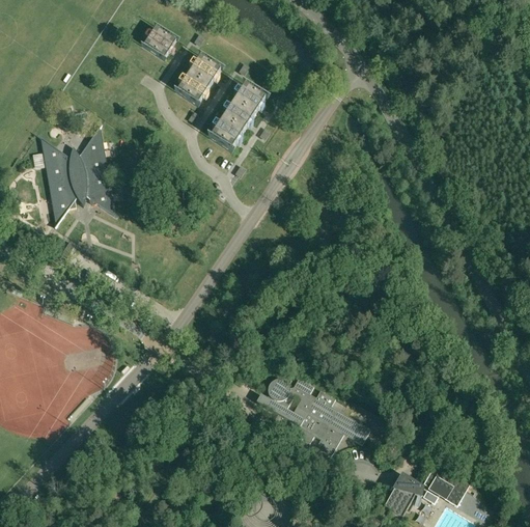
[(170,47),(171,46),(175,39),(154,26),(143,43),(164,56),(170,47)]
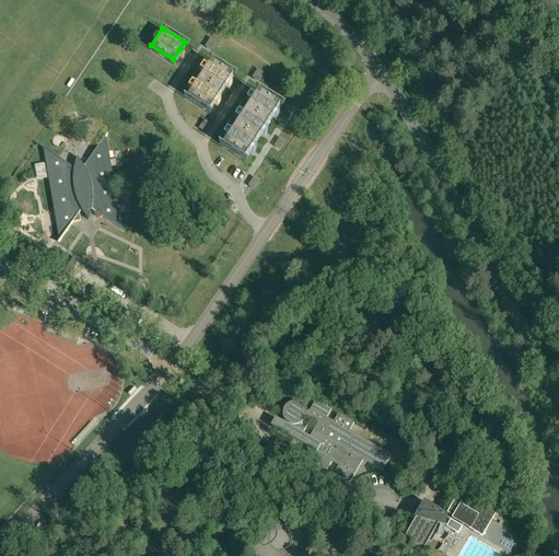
[(198,76),(220,90),(224,84),(232,72),(209,58),(198,76)]
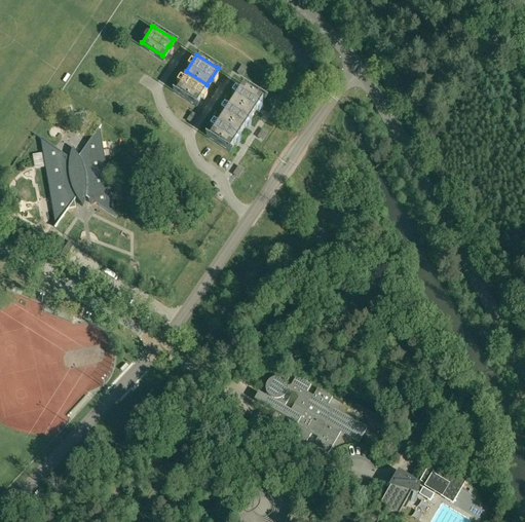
[(199,95),(207,84),(186,71),(175,87),(195,102),(199,95)]
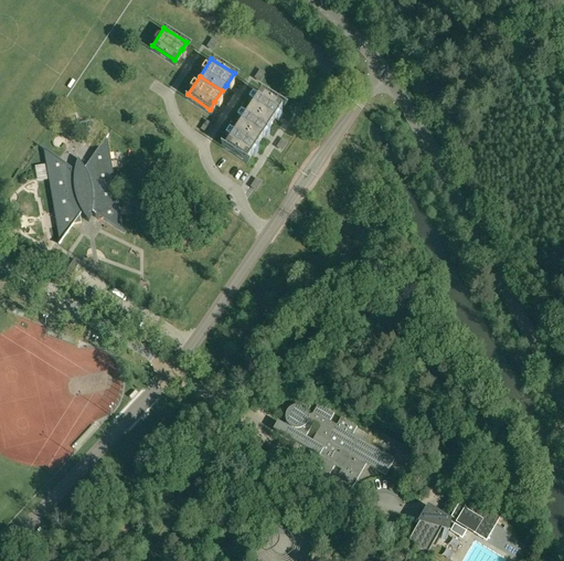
[(247,107),(269,122),(274,116),(282,104),(258,90),(247,107)]
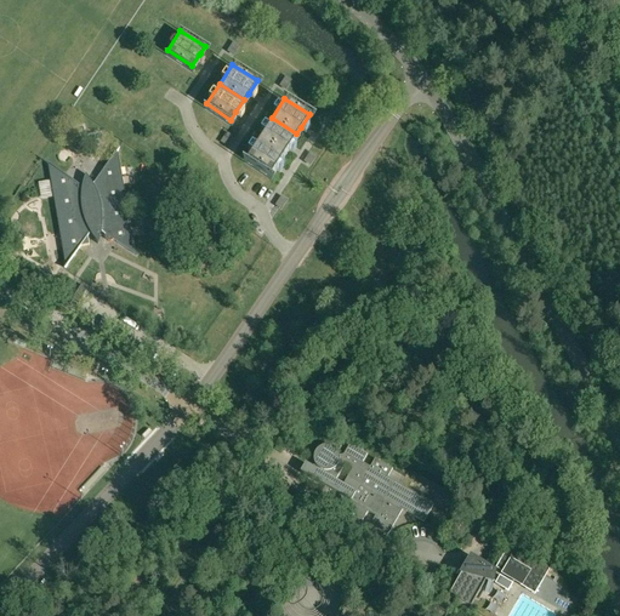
[(290,143),(296,133),(272,118),(259,138),(283,154),(290,143)]
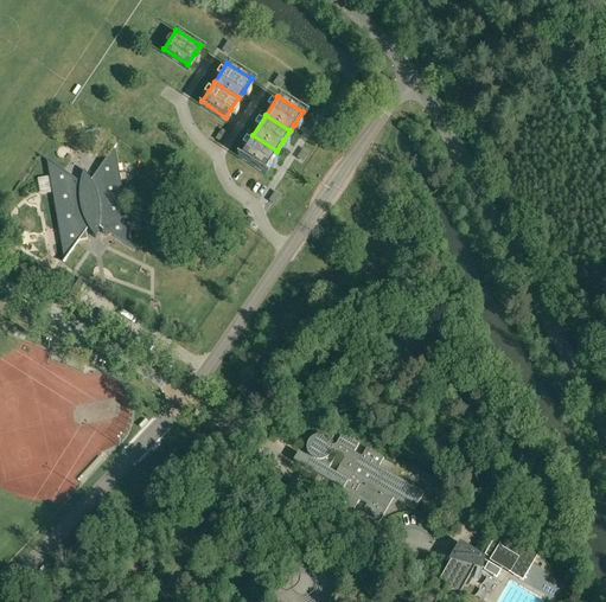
[(265,170),(269,162),(272,158),(276,151),(253,135),(240,154),(265,170)]
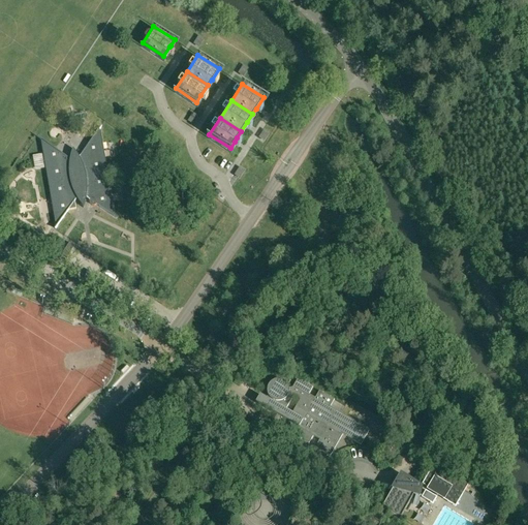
[(55,224),(67,208),(67,207),(75,205),(73,197),(75,195),(82,204),(85,193),(89,195),(88,196),(88,197),(89,199),(90,202),(91,202),(92,202),(93,202),(94,202),(95,202),(95,201),(115,213),(99,125),(99,124),(79,154),(71,145),(68,155),(39,134),(38,135),(39,135),(55,223),(54,224),(55,224)]
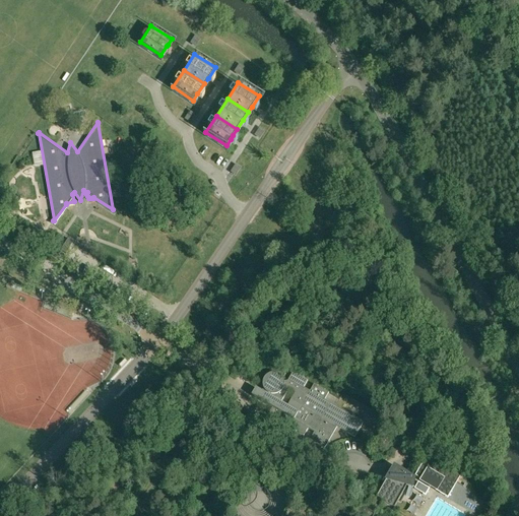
[(259,388),(253,385),(249,392),(269,404),(265,411),(279,421),(283,413),(290,416),(286,424),(301,433),(305,426),(311,430),(307,437),(322,445),(334,424),(351,435),(361,420),(332,402),(329,401),(322,396),(326,390),(312,381),(307,388),(301,384),(305,377),(290,369),(284,378),(281,379),(281,377),(280,375),(279,374),(277,373),(276,372),(274,371),(272,370),(269,370),(266,371),(264,373),(263,374),(261,376),(260,379),(260,381),(260,383),(261,386),(259,388)]
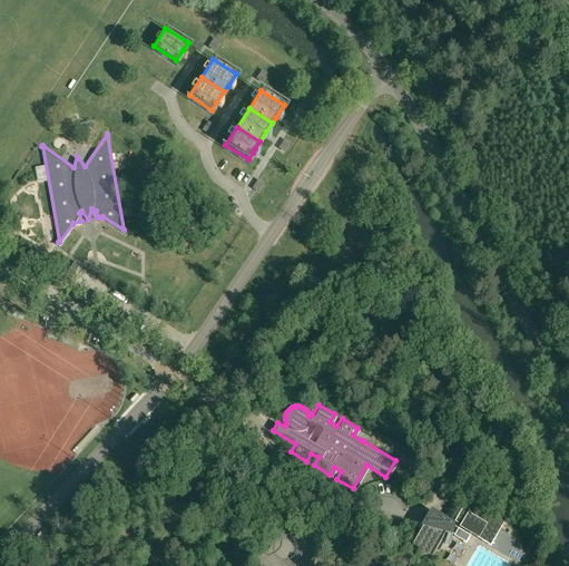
[(468,494),(453,518),(461,523),(468,511),(484,521),(477,534),(489,542),(497,529),(504,516),(468,494)]
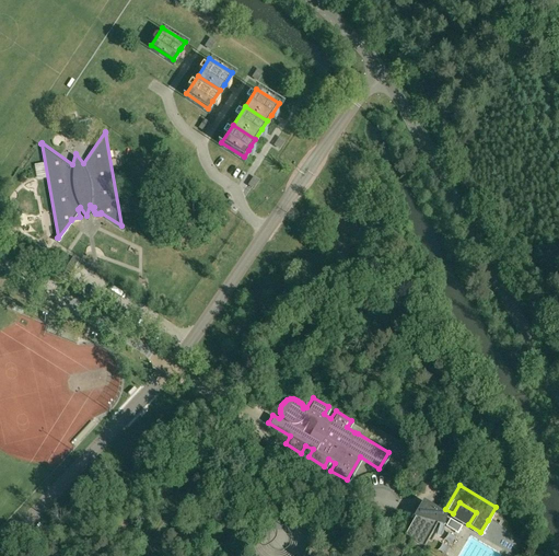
[(265,489),(258,501),(270,507),(277,496),(265,489)]
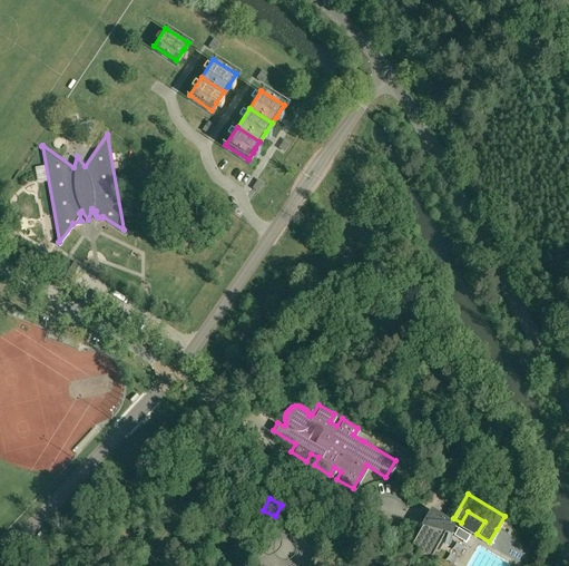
[(429,509),(419,526),(410,540),(413,542),(417,544),(429,552),(433,545),(448,520),(429,509)]
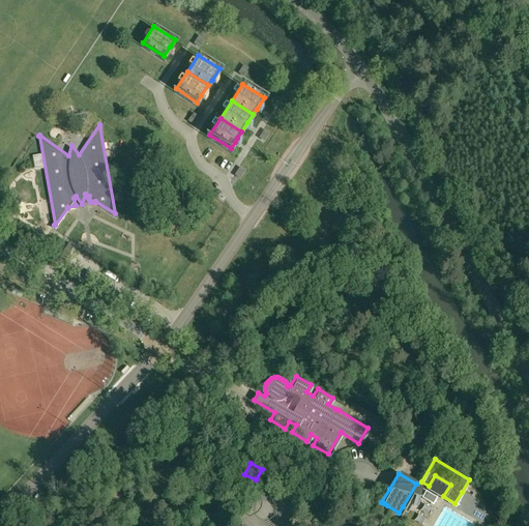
[(420,495),(432,501),(436,494),(424,488),(420,495)]
